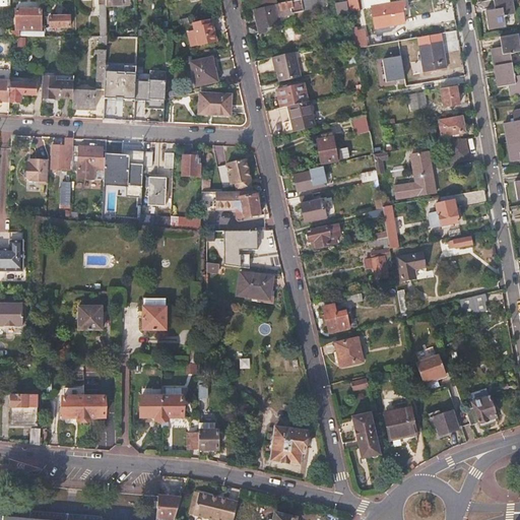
[(173,0),(174,12),(174,13),(185,13),(184,0),(173,0)]
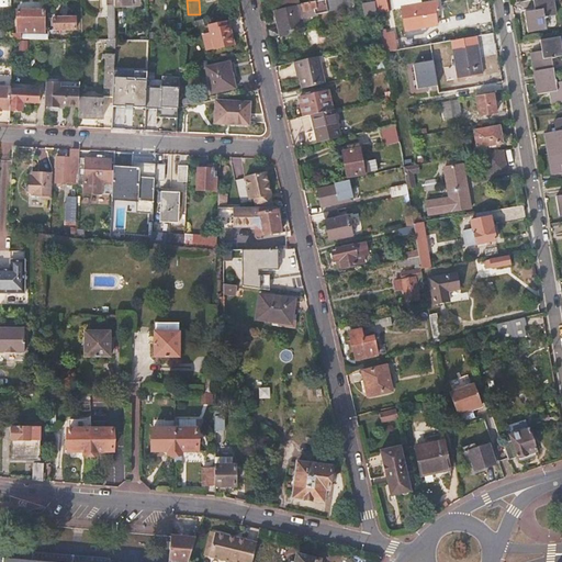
[(300,4),(299,0),(274,0),(271,1),(273,10),(300,4)]
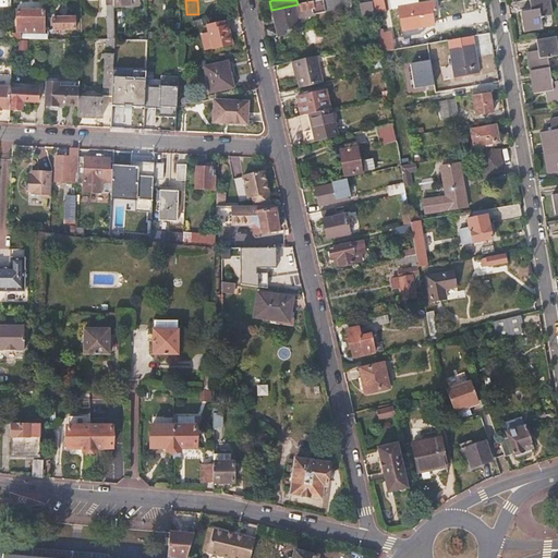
[(350,5),(349,0),(315,0),(298,4),(271,10),(276,26),(278,35),(289,33),(288,29),(302,26),(299,13),(313,10),(314,14),(350,5)]
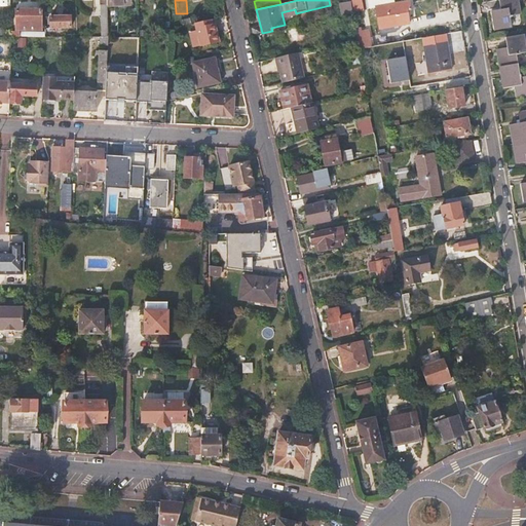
[(353,13),(351,0),(339,3),(342,16),(353,13)]
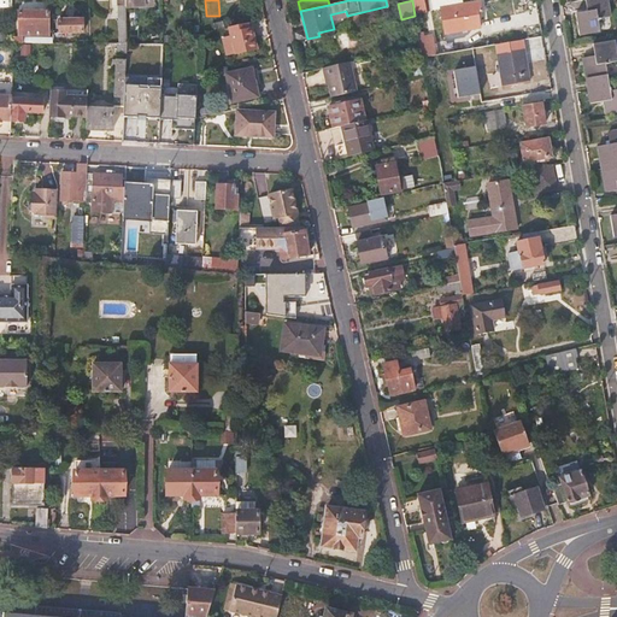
[(450,0),(441,1),(442,7),(446,33),(480,28),(477,12),(482,11),(480,1),(463,4),(462,0),(450,0)]
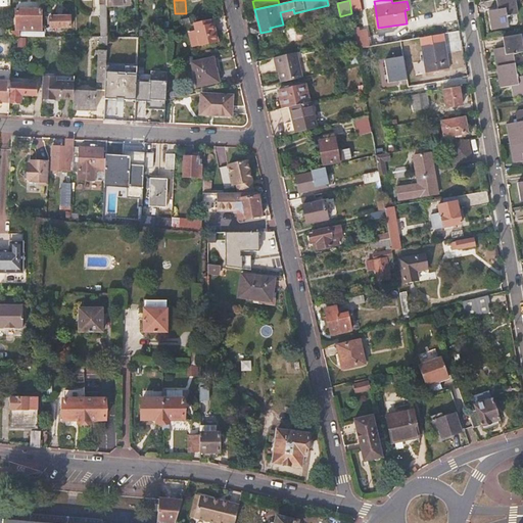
[(518,14),(515,0),(495,0),(497,10),(488,12),(491,31),(509,28),(507,16),(518,14)]
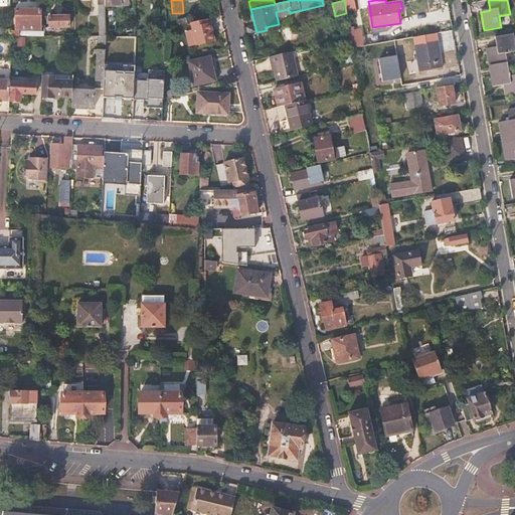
[(42,28),(42,10),(17,10),(17,30),(42,30),(42,28)]
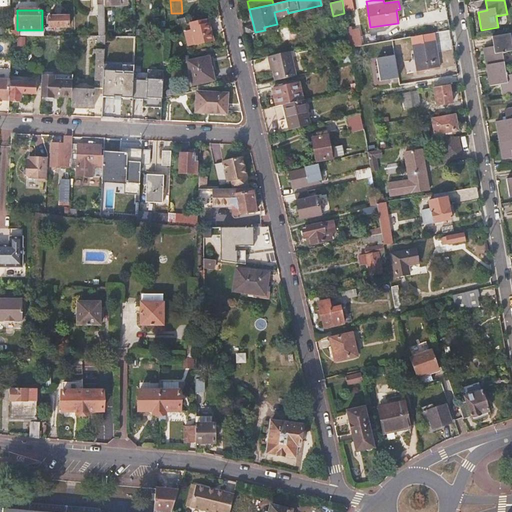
[(52,37),(52,28),(68,28),(68,17),(49,17),(50,28),(42,28),(42,30),(43,37),(52,37)]
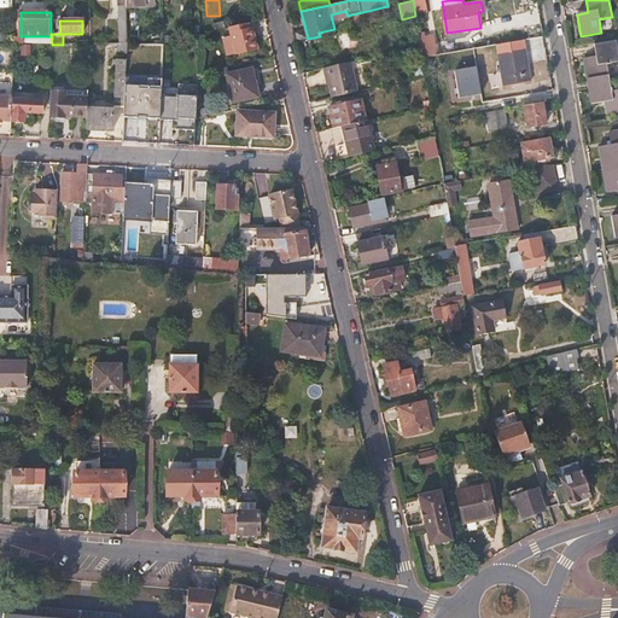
[(258,48),(255,31),(251,33),(249,24),(229,29),(235,54),(258,48)]
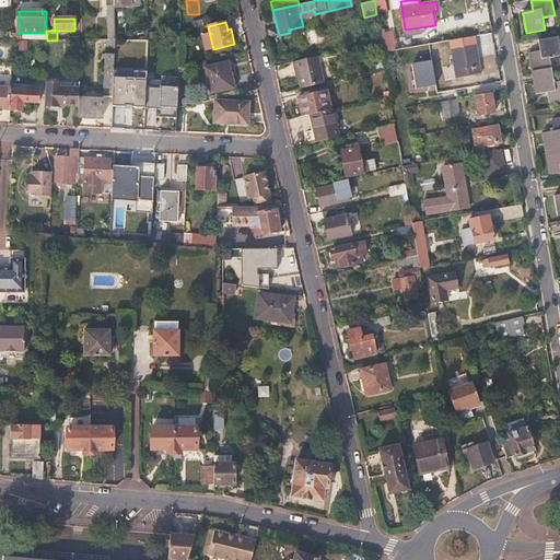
[(279,35),(277,26),(268,28),(270,37),(279,35)]
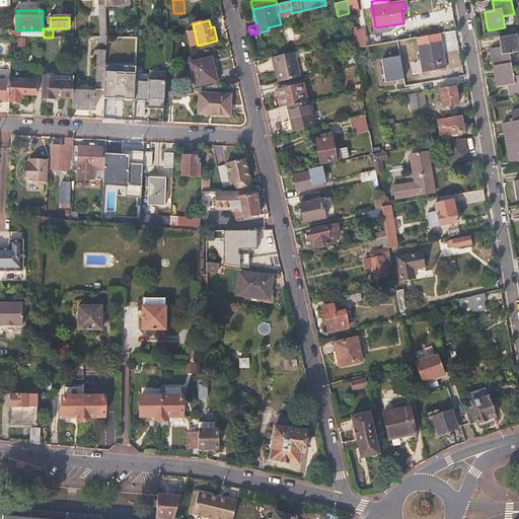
[(370,43),(368,32),(353,34),(353,39),(355,46),(370,43)]
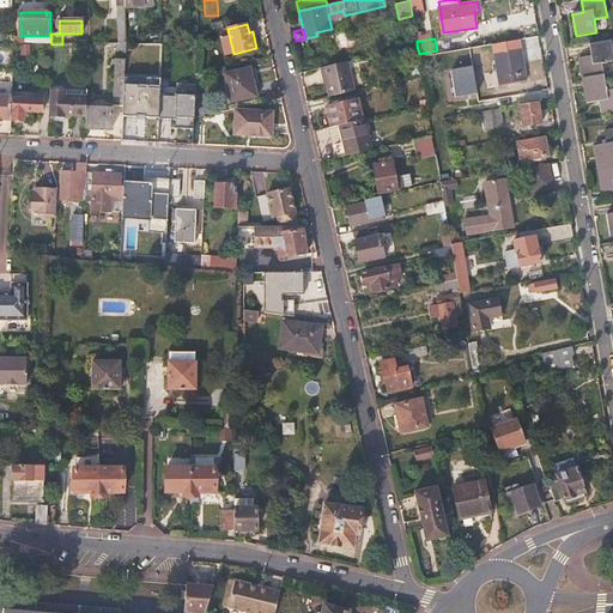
[(612,111),(612,89),(606,90),(604,74),(602,64),(612,60),(612,58),(610,40),(589,43),(592,56),(580,58),(583,78),(588,102),(599,101),(601,114),(612,111)]
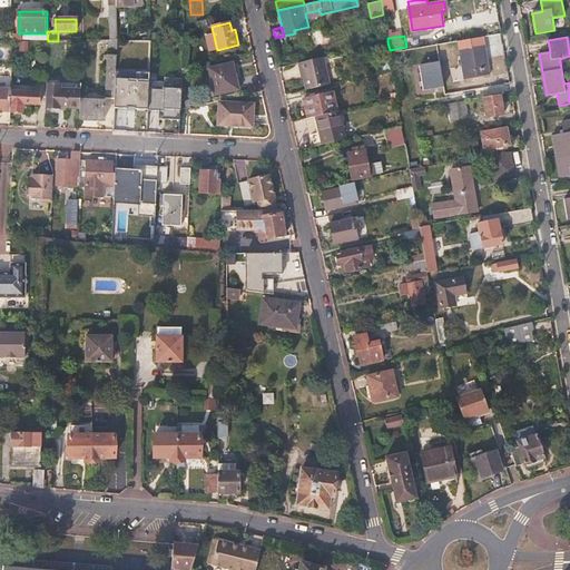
[(483,45),(460,49),(465,79),(489,75),(483,45)]
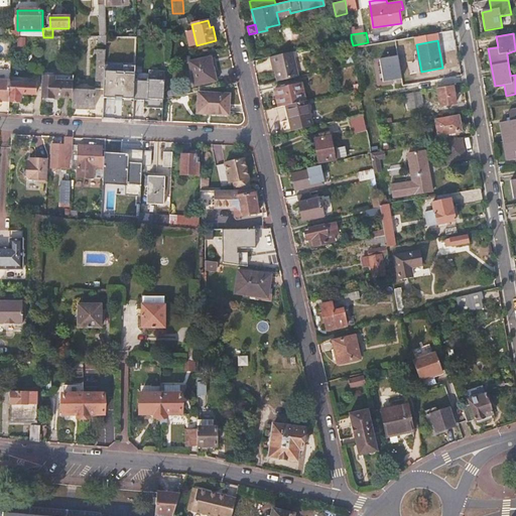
[(104,89),(106,50),(97,49),(96,89),(104,89)]
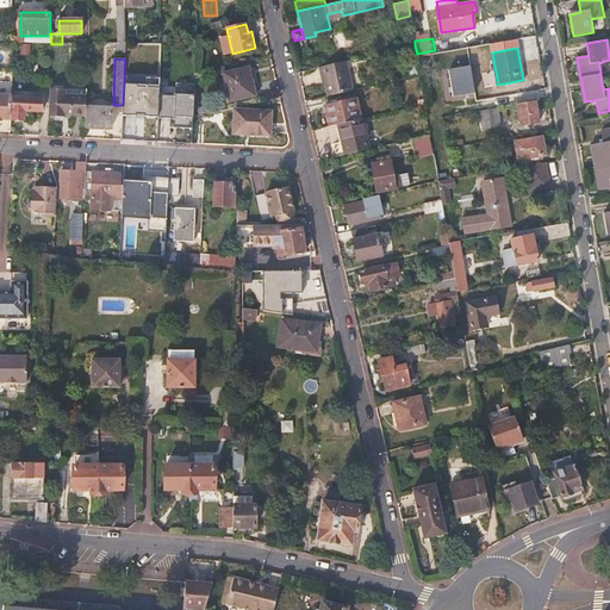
[(355,92),(348,61),(319,67),(322,78),(323,78),(328,98),(355,92)]
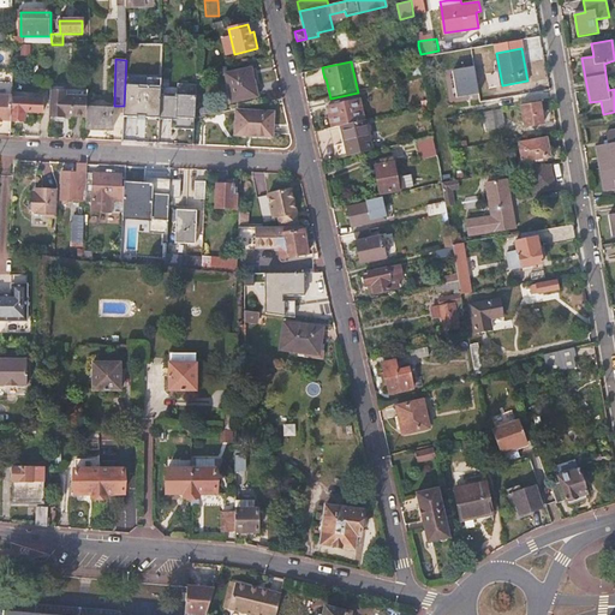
[(251,69),(226,75),(232,102),(257,97),(251,69)]
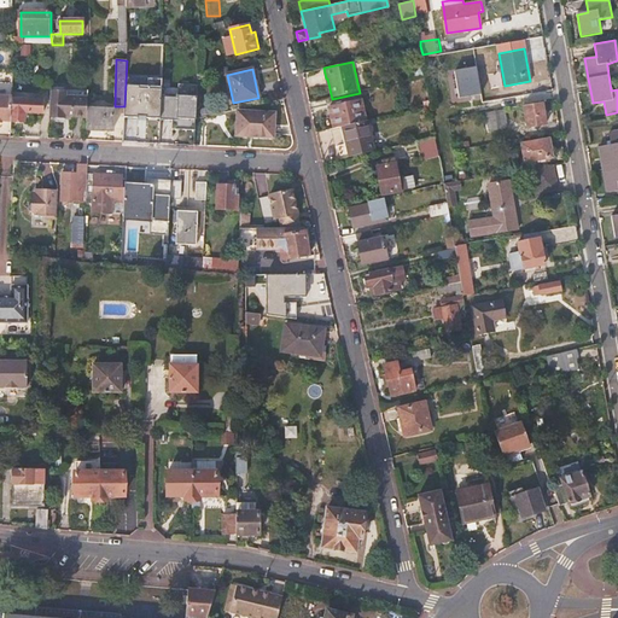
[(159,133),(159,118),(161,82),(150,82),(147,116),(134,116),(134,134),(159,134),(159,133)]
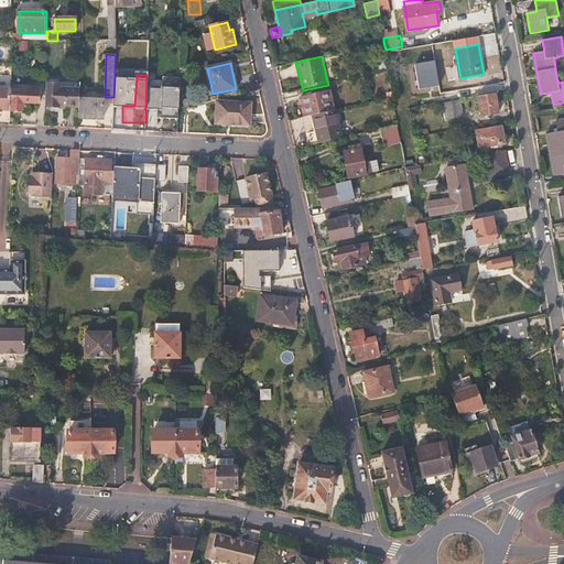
[(393,97),(390,80),(383,83),(384,91),(380,93),(382,99),(393,97)]
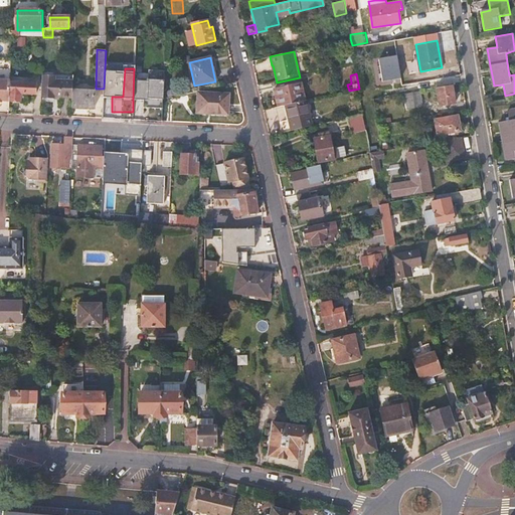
[(10,101),(10,82),(10,81),(0,80),(0,102),(2,102),(10,102),(10,101)]
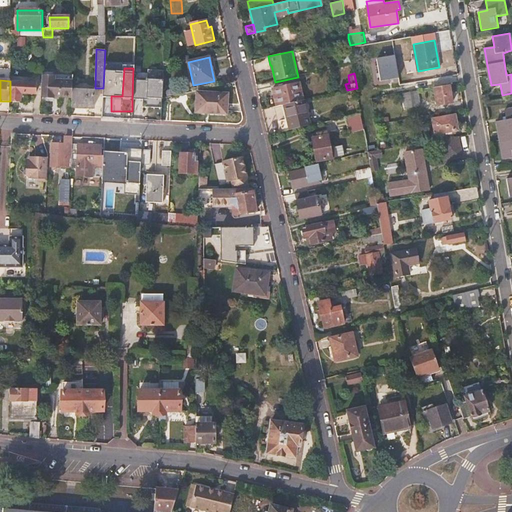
[(417,89),(433,87),(432,80),(408,84),(409,91),(417,89)]
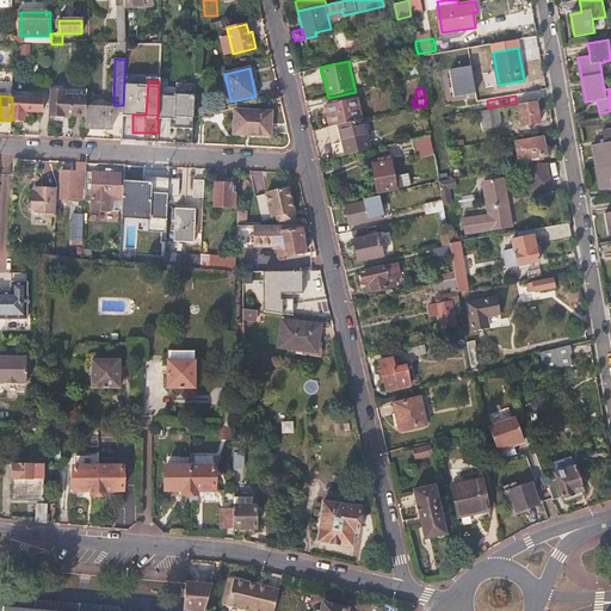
[(24,121),(24,112),(42,112),(42,100),(12,98),(12,119),(24,121)]
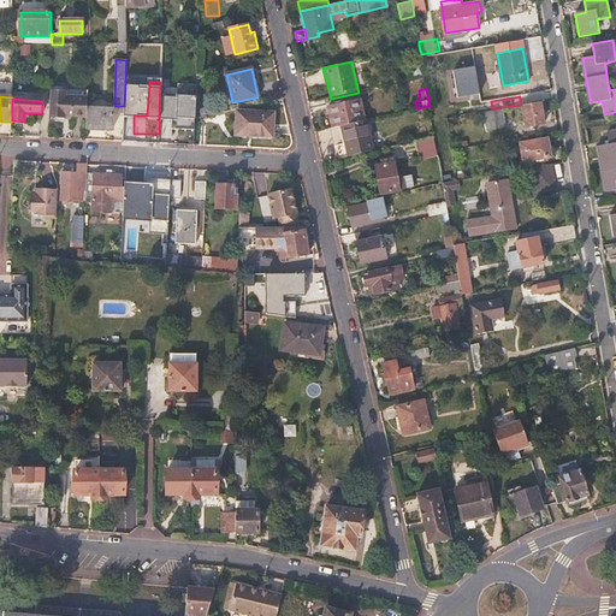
[(366,120),(361,99),(329,106),(332,128),(339,126),(366,120)]
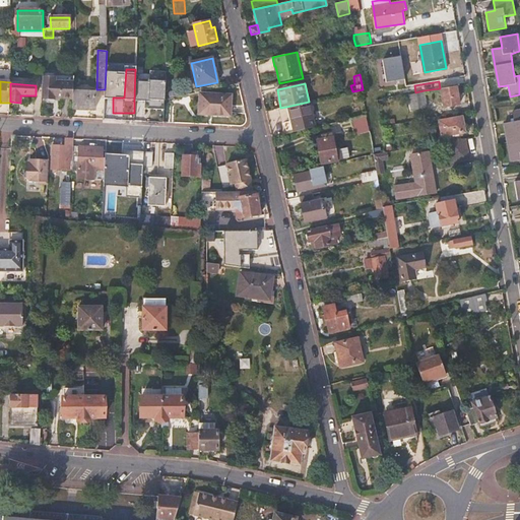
[(460,105),(457,85),(441,88),(444,108),(460,105)]
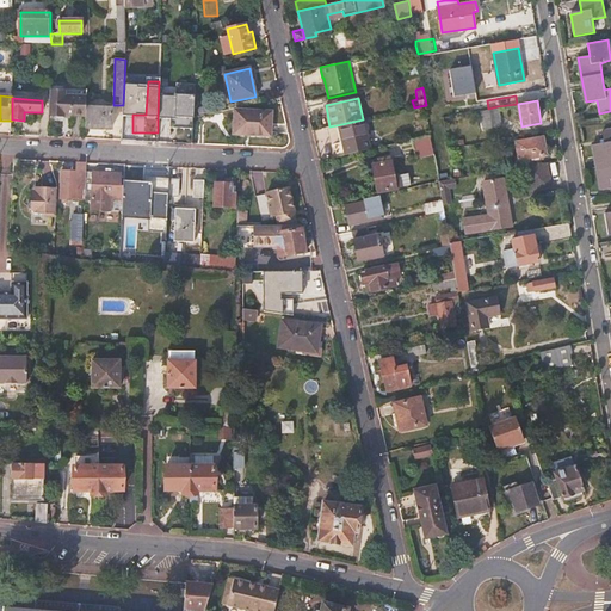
[(501,125),(498,106),(488,109),(481,110),(485,128),(501,125)]
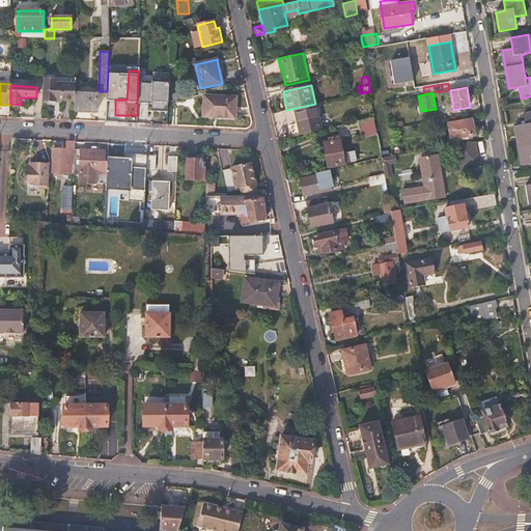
[(98,111),(98,95),(75,94),(75,111),(98,111)]
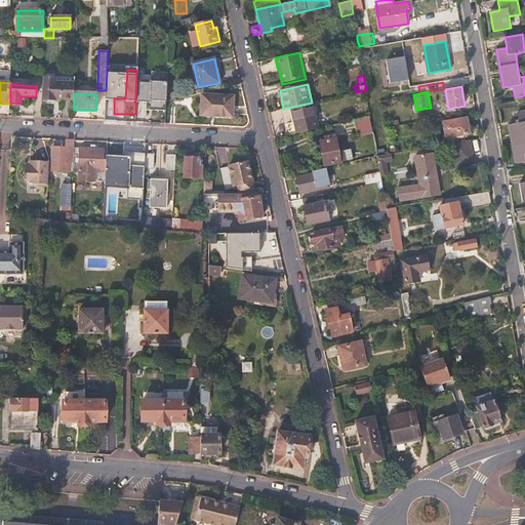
[(233,96),(202,95),(201,115),(232,117),(233,96)]
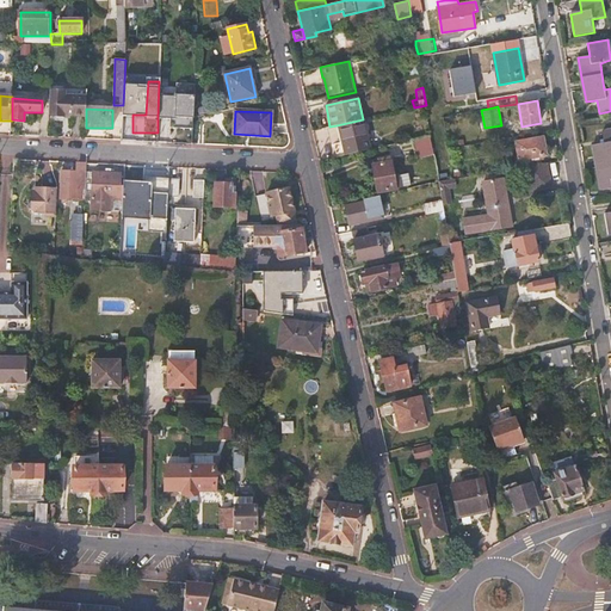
[(172,131),(173,117),(158,117),(158,131),(172,131)]
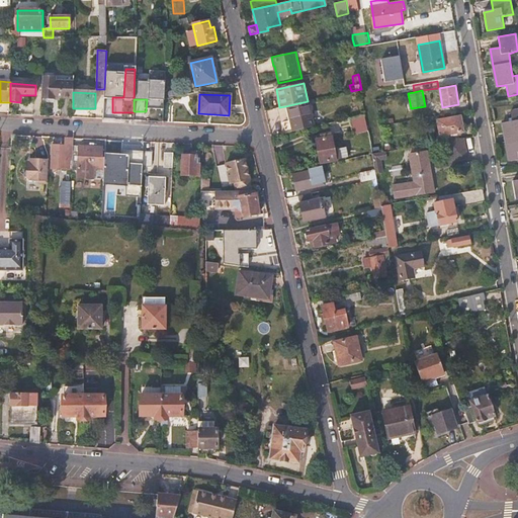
[(313,118),(309,101),(308,101),(285,106),(289,123),(313,118)]
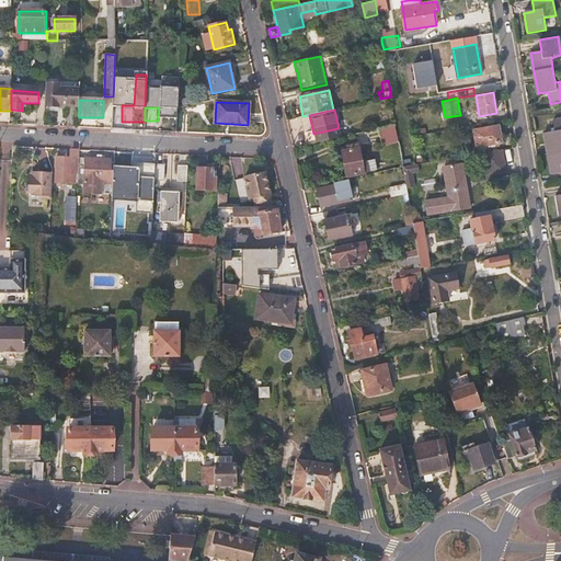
[(560,117),(553,119),(554,132),(545,134),(548,155),(551,174),(560,172),(560,195),(556,196),(559,215),(560,215),(560,117)]
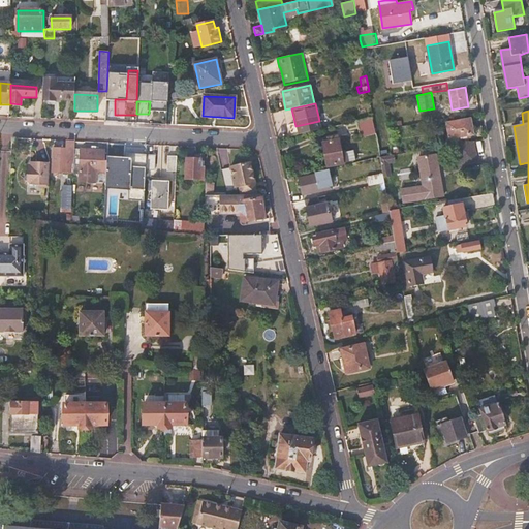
[(376,133),(373,118),(358,121),(361,136),(376,133)]
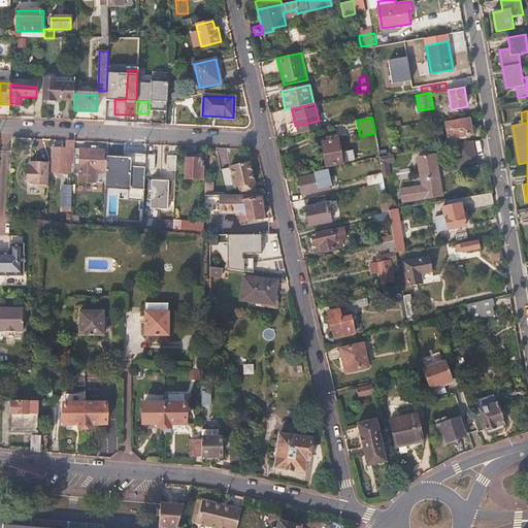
[(470,118),(446,122),(449,138),(473,134),(470,118)]
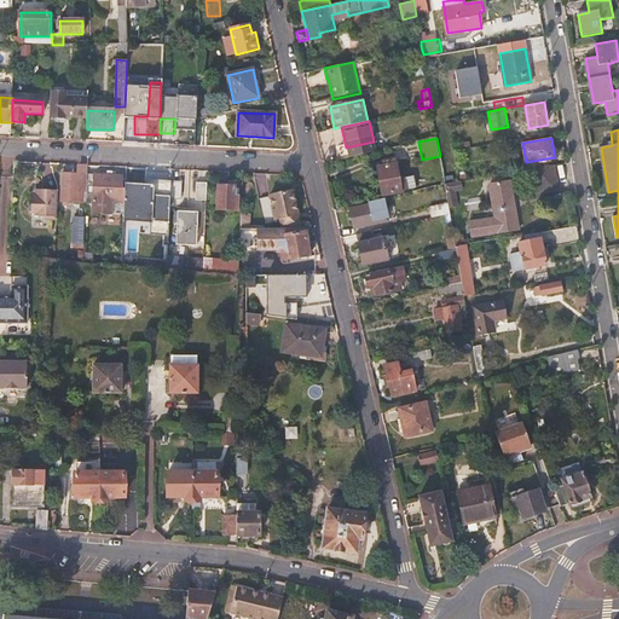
[(383,166),(377,167),(383,195),(409,190),(408,179),(404,180),(404,175),(399,177),(397,157),(382,161),(383,166)]
